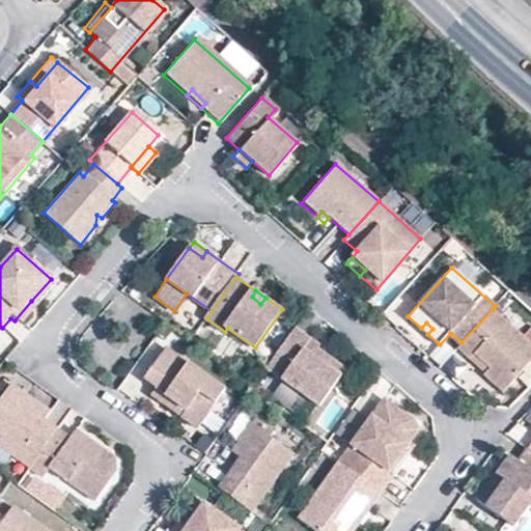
[(31,301),(15,320),(21,327),(37,306),(31,301)]
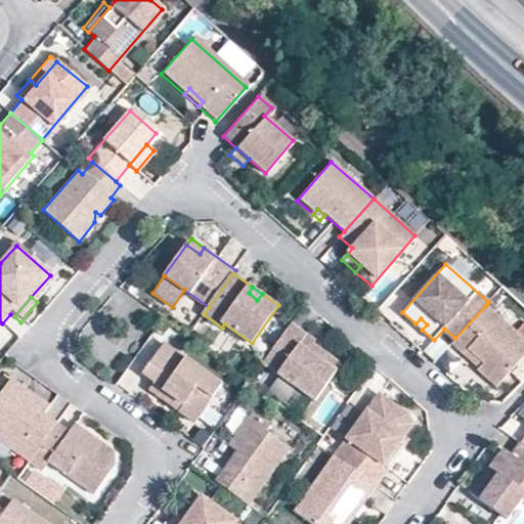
[(455,338),(451,343),(466,355),(471,349),(485,362),(480,367),(477,372),(496,387),(523,355),(523,338),(516,331),(486,305),(455,338)]
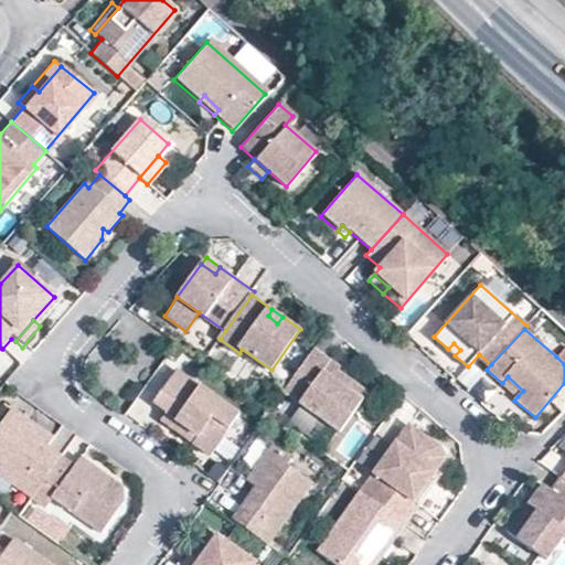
[(454,343),(448,349),(455,355),(460,350),(454,343)]
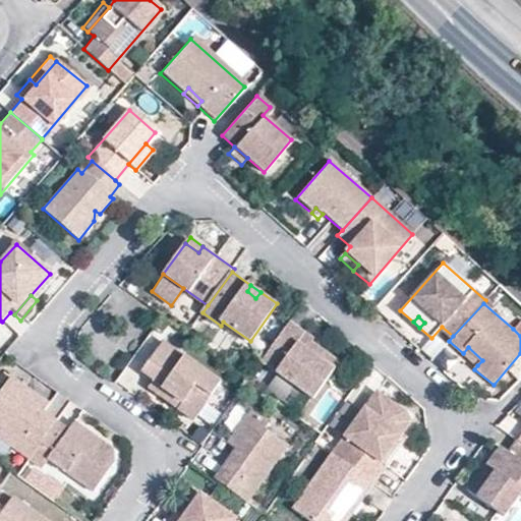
[(289,323),(261,362),(313,400),(335,371),(305,352),(310,344),(313,340),(289,323)]
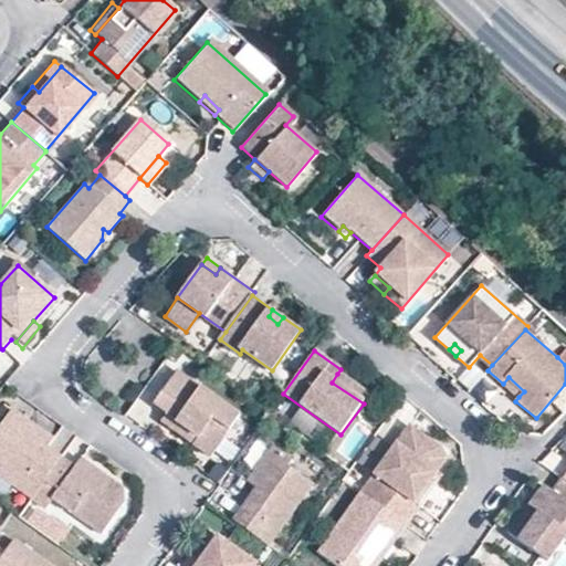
[(155,404),(167,412),(200,437),(194,446),(212,458),(239,419),(177,374),(155,404)]
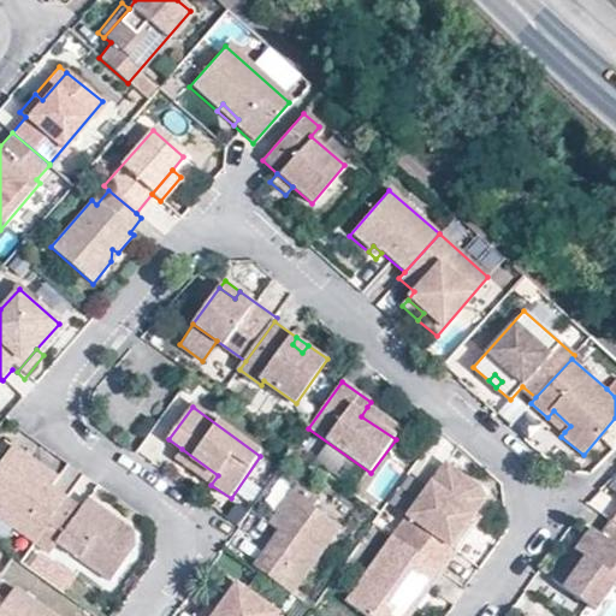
[(361,416),(396,439),(402,431),(367,407),(361,416)]
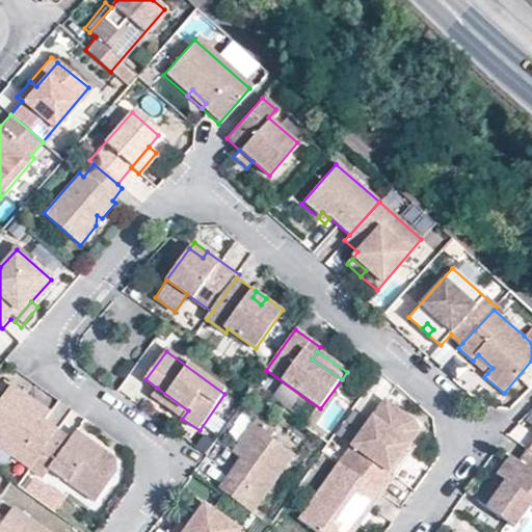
[(478,354),(473,361),(487,373),(493,368),(478,354)]
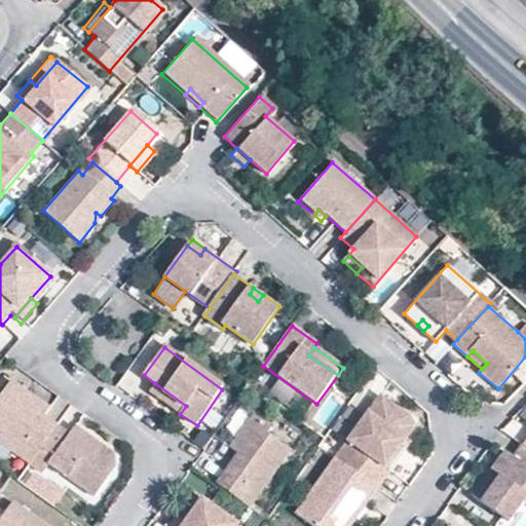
[(27,463),(54,425),(40,416),(42,413),(29,405),(32,399),(9,383),(0,396),(0,445),(27,464),(27,463)]
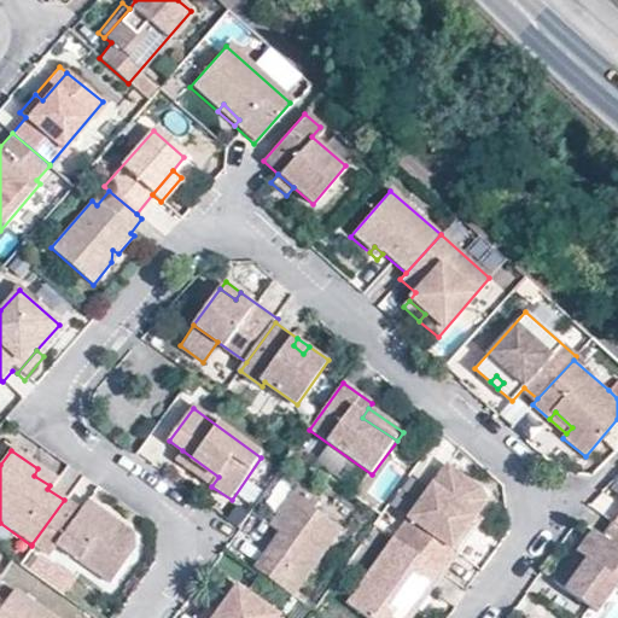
[(219,477),(182,450),(175,460),(211,487),(219,477)]
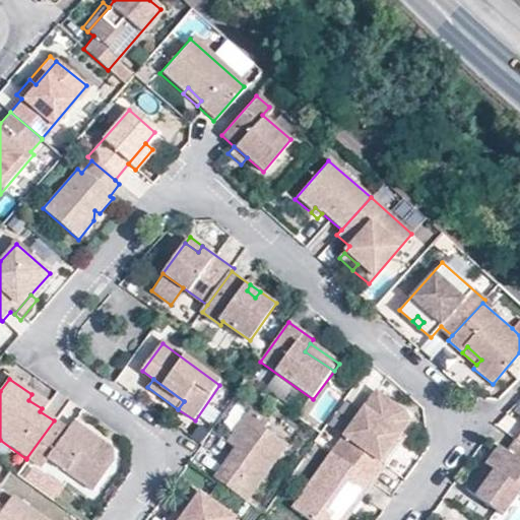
[(28,400),(42,408),(45,403),(31,394),(28,400)]
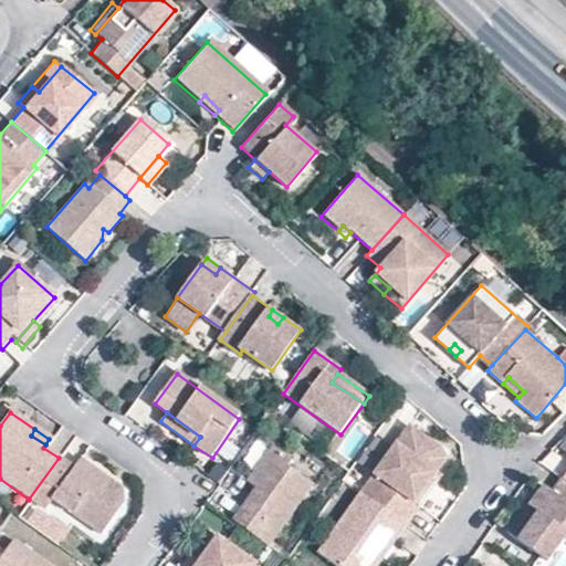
[(408,429),(391,451),(400,458),(416,435),(408,429)]
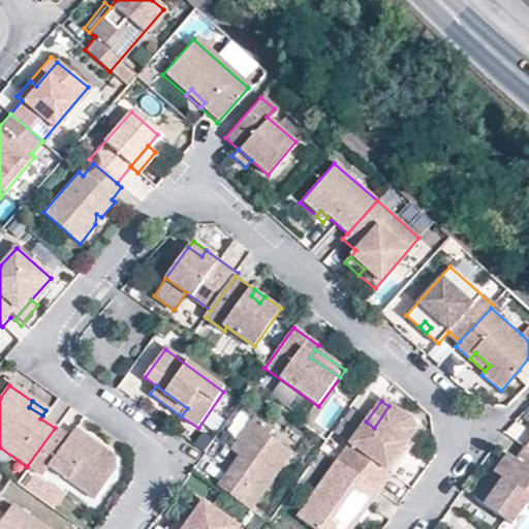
[(366,422),(337,462),(380,492),(381,493),(394,474),(390,472),(400,458),(396,457),(405,442),(408,444),(414,435),(411,423),(389,406),(374,428),(366,422)]
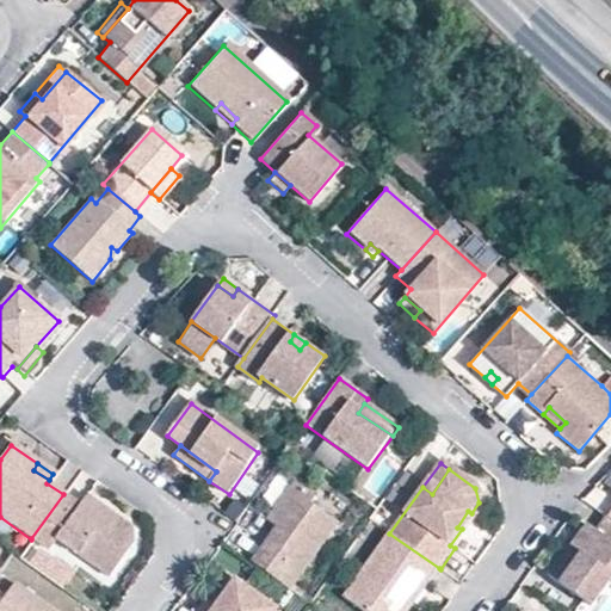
[(270,508),(290,485),(278,475),(259,499),(270,508)]
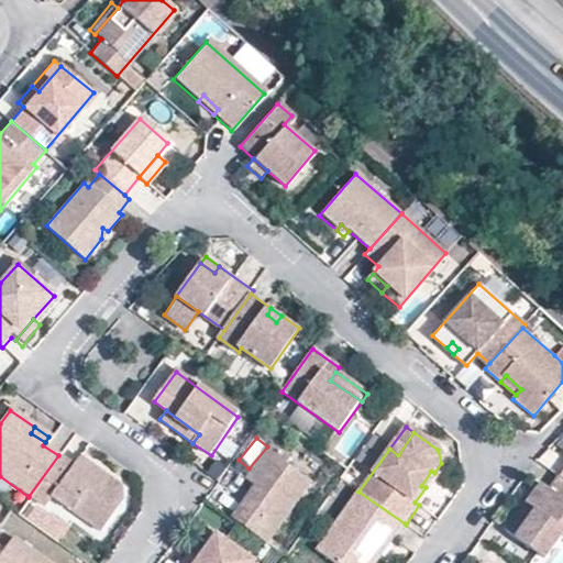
[(254,488),(232,519),(268,545),(313,483),(288,466),(294,459),(273,444),(245,482),(254,488)]
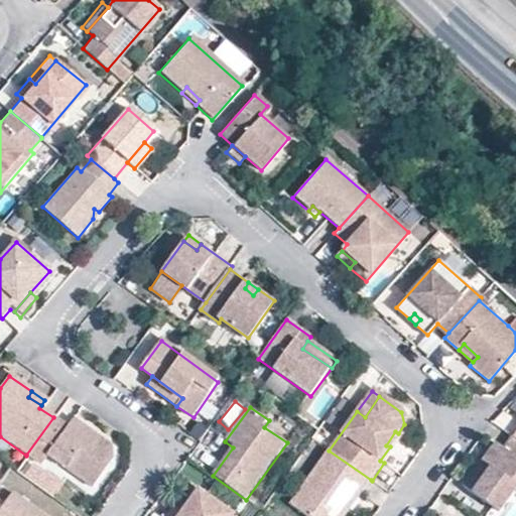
[(65,426),(53,417),(26,455),(38,463),(43,457),(90,491),(111,461),(110,445),(100,438),(96,443),(87,436),(90,431),(71,417),(65,426)]
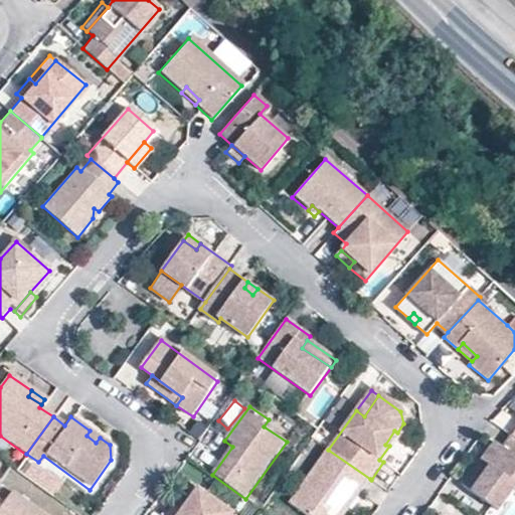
[(100,438),(90,431),(87,436),(96,443),(100,438)]
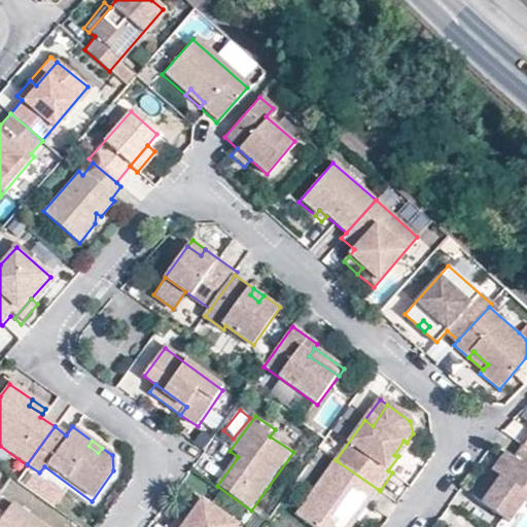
[(388,470),(392,472),(411,447),(407,443),(403,441),(394,455),(398,456),(388,470)]
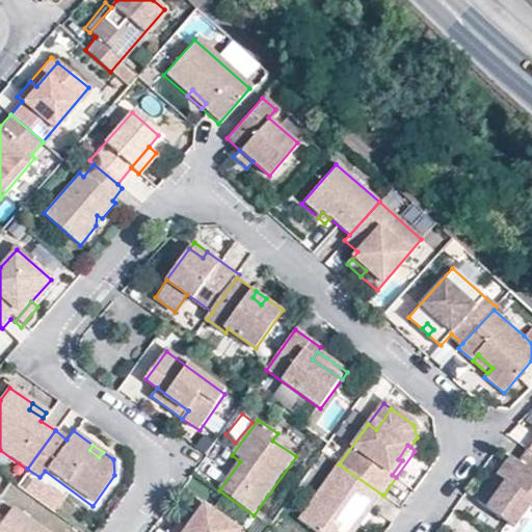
[(531,454),(524,464),(516,459),(483,505),(520,531),(531,514),(531,454)]
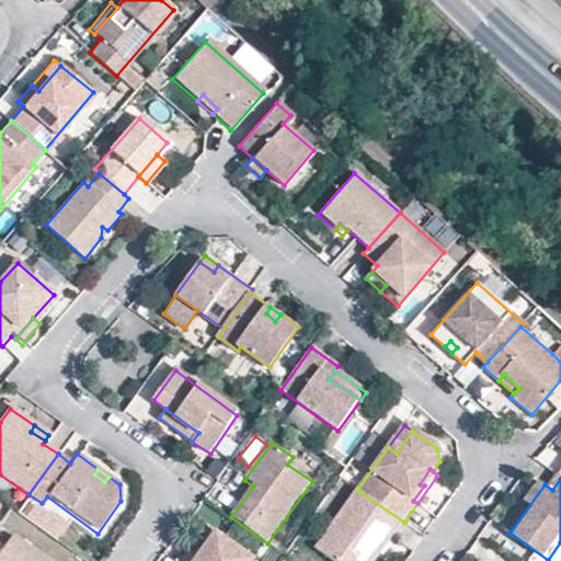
[(403,522),(357,490),(317,549),(333,560),(375,560),(378,558),(369,552),(382,534),(391,539),(403,522)]
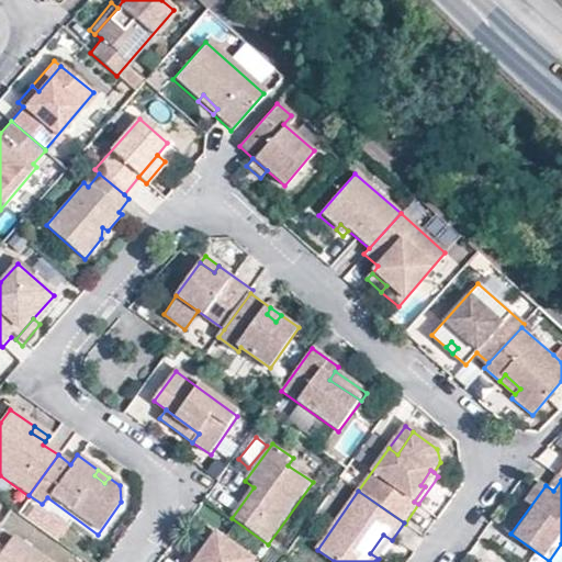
[(182,561),(197,561),(216,536),(206,529),(182,561)]
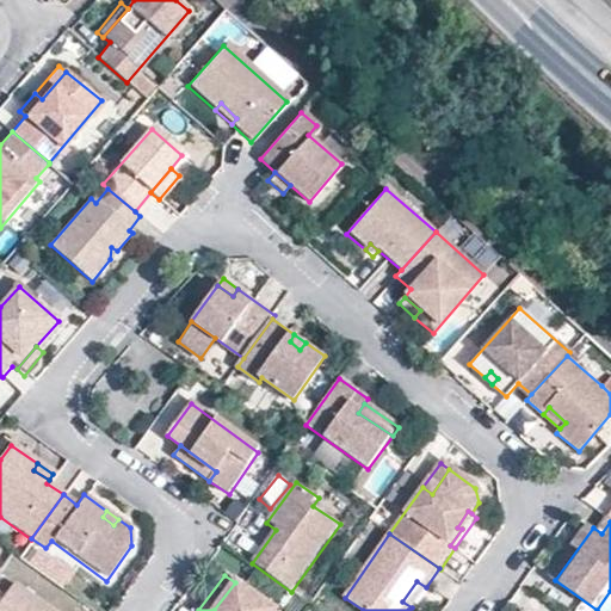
[(402,602),(412,608),(426,587),(417,581),(402,602)]
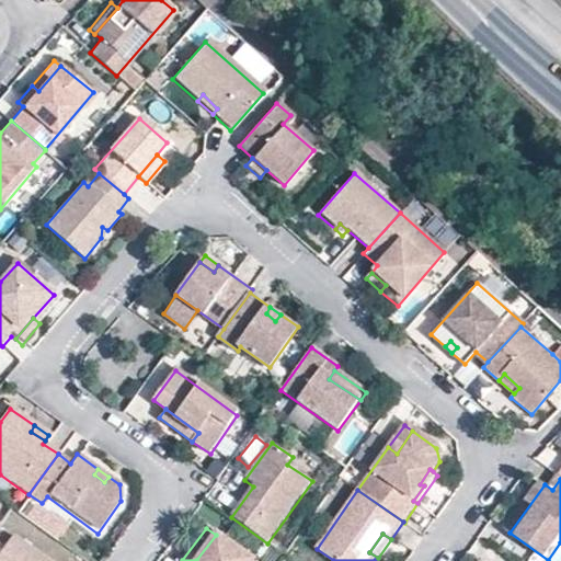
[(196,560),(251,560),(216,535),(196,560)]
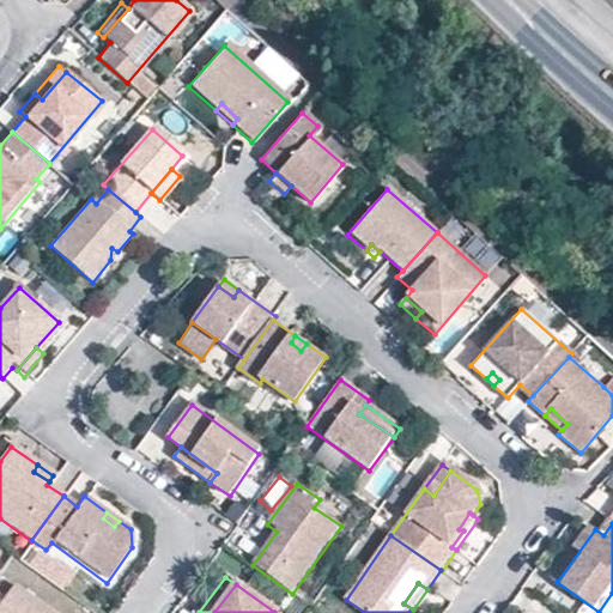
[(0,598),(0,612),(50,612),(12,586),(2,600),(0,598)]
